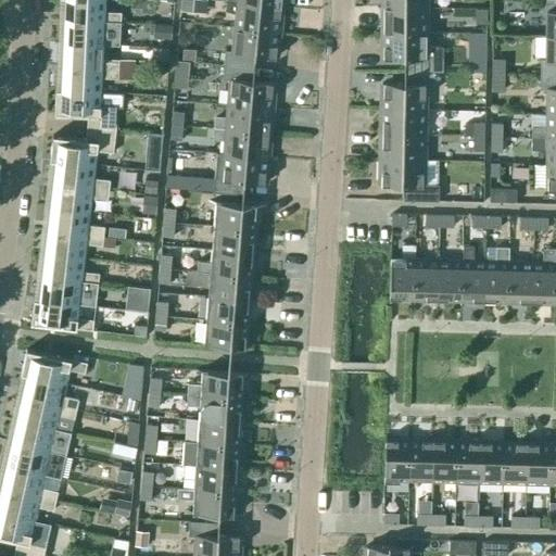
[(104,12),(104,0),(64,0),(64,20),(121,23),(121,13),(104,12)]
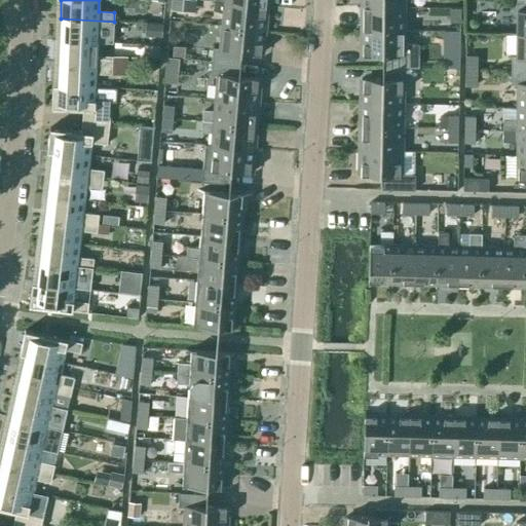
[(182,11),(182,0),(171,0),(171,11),(182,11)]
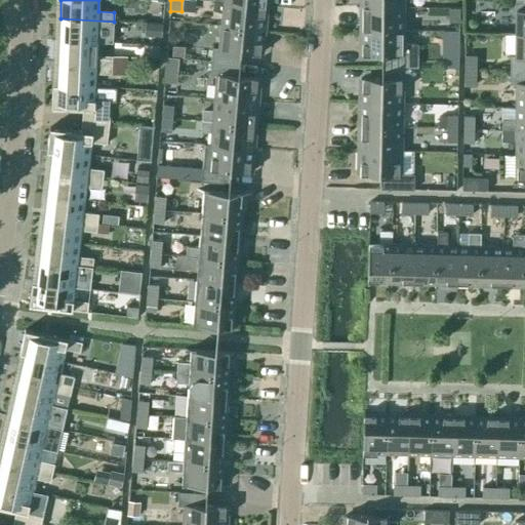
[(524,0),(511,0),(511,11),(516,11),(515,34),(524,33),(524,0)]
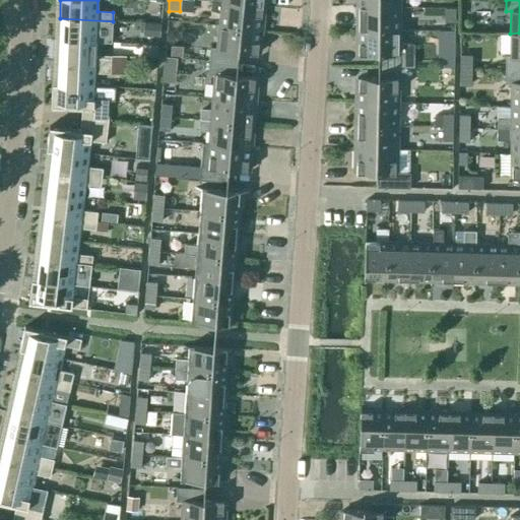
[(261,29),(263,6),(210,1),(210,10),(220,14),(219,25),(261,29)]
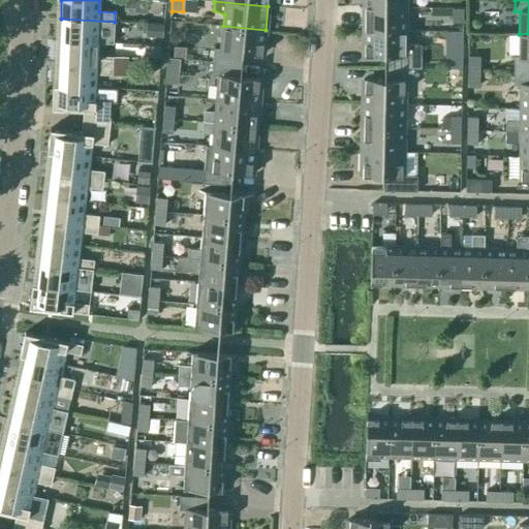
[(406,31),(406,7),(364,7),(364,31),(406,31)]
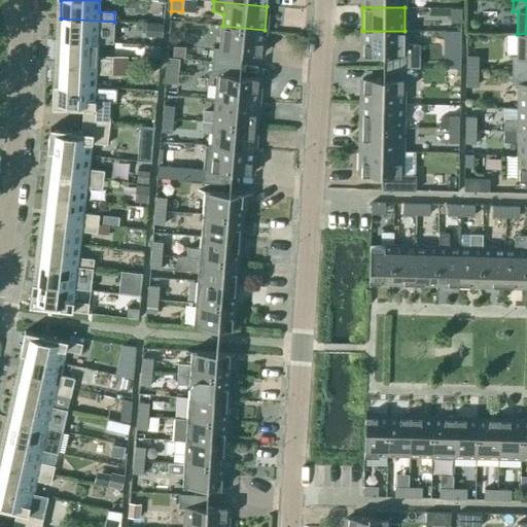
[(461,22),(461,8),(451,8),(451,22),(461,22)]
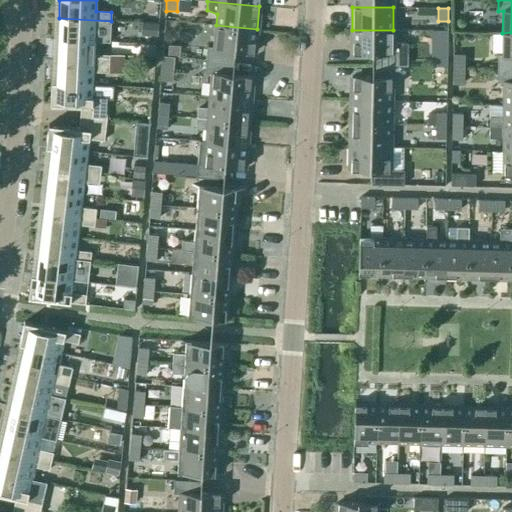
[(110,30),(111,21),(59,18),(58,40),(95,42),(96,29),(110,30)]
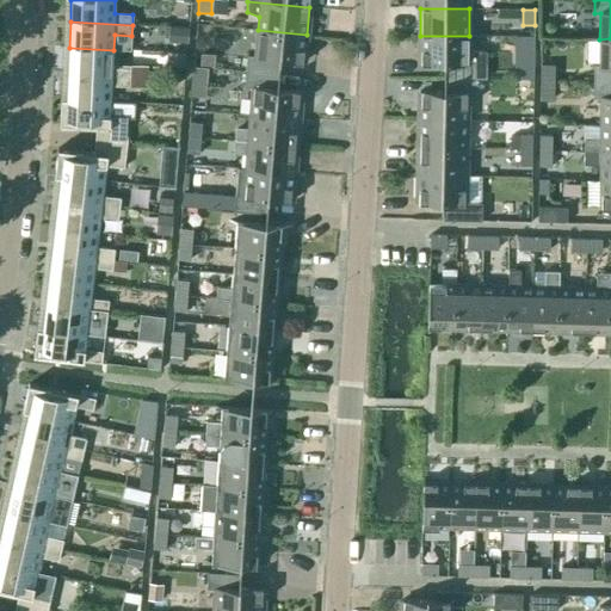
[(168,26),(168,42),(187,42),(189,28),(168,26)]
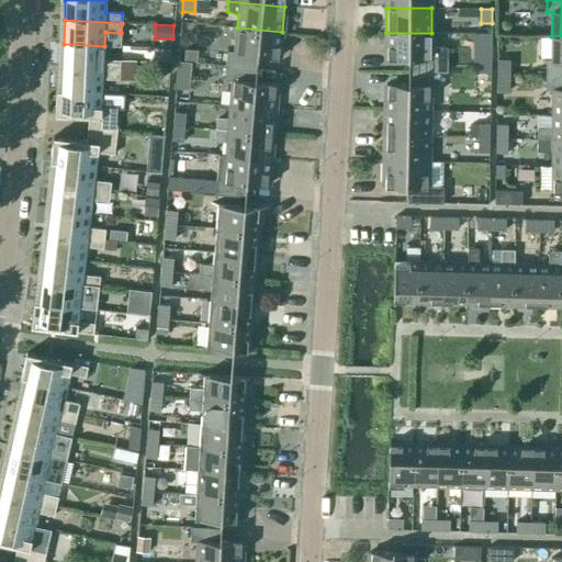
[(492,55),(493,25),(475,25),(474,54),(492,55)]
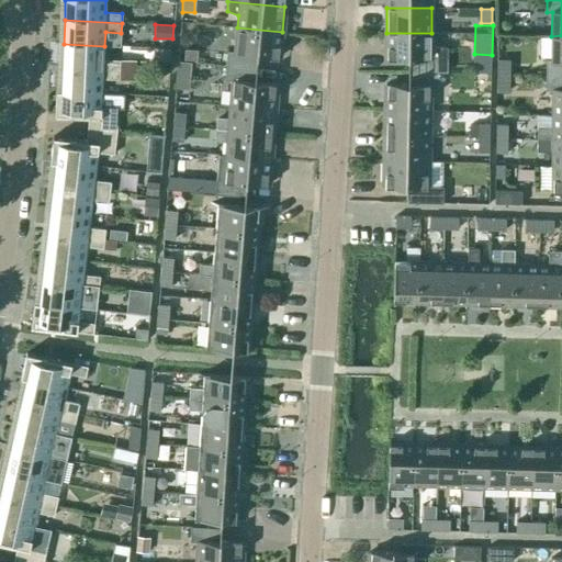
[(279,58),(282,32),(237,27),(235,52),(227,52),(226,66),(256,69),(257,56),(279,58)]
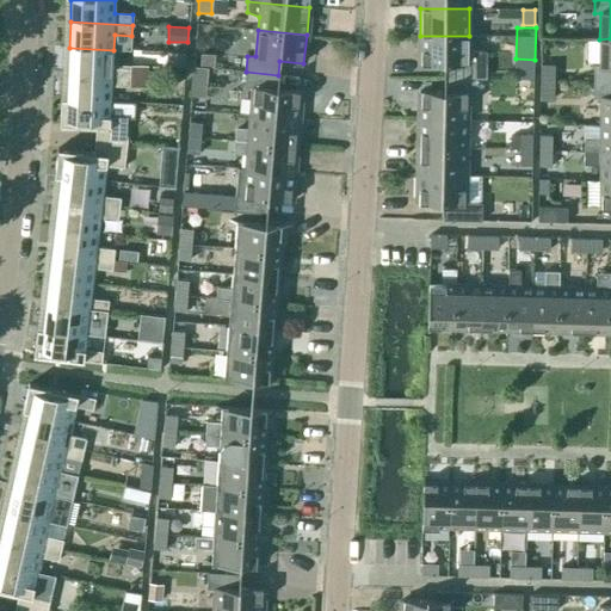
[(469,49),(469,36),(420,36),(420,63),(444,63),(444,78),(469,79),(476,79),(486,79),(486,62),(486,51),(469,49)]
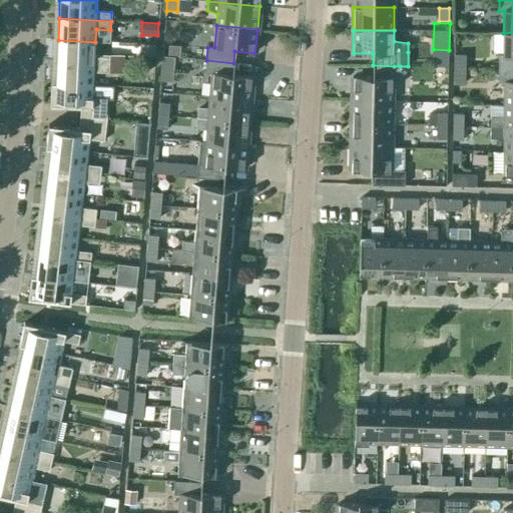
[(512,32),(503,33),(503,55),(498,55),(498,68),(512,68),(512,32)]
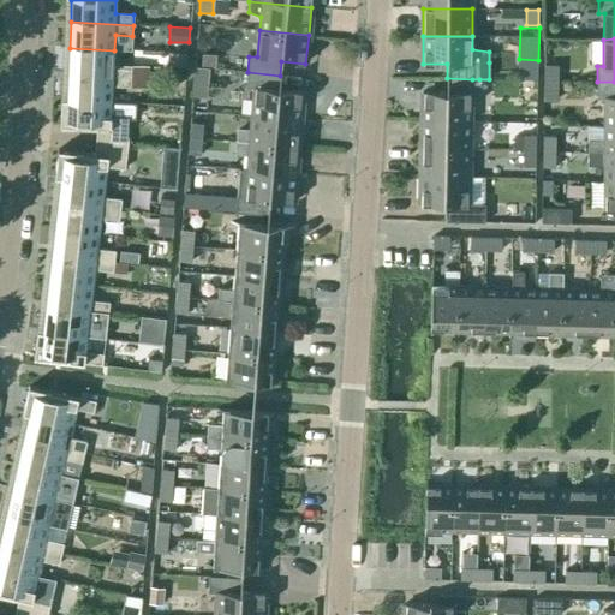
[(113,65),(114,51),(70,48),(69,73),(149,77),(149,66),(113,65)]
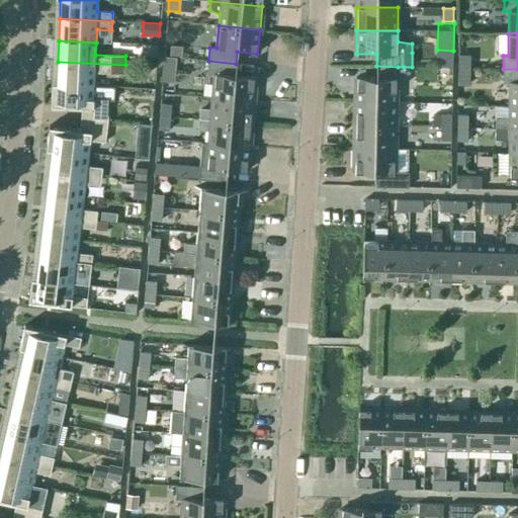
[(170,46),(169,58),(176,58),(181,58),(182,47),(170,46)]
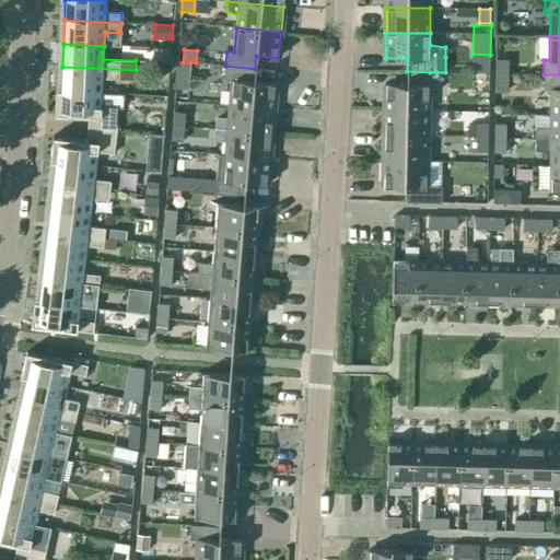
[(494,74),(508,74),(508,59),(494,59),(494,74)]
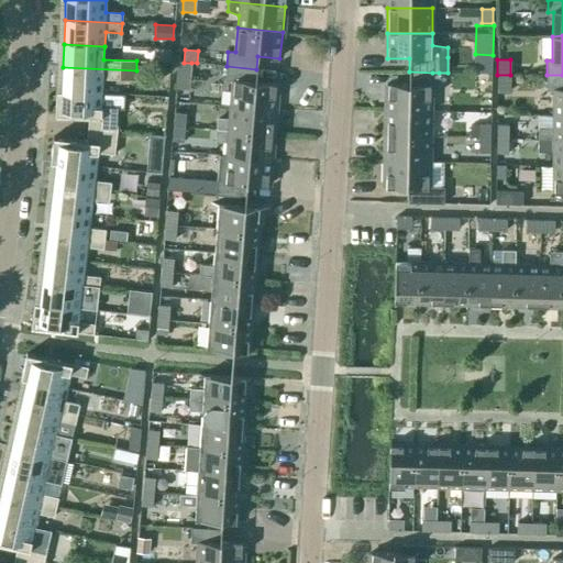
[(178,62),(177,70),(190,72),(191,63),(184,63),(178,62)]
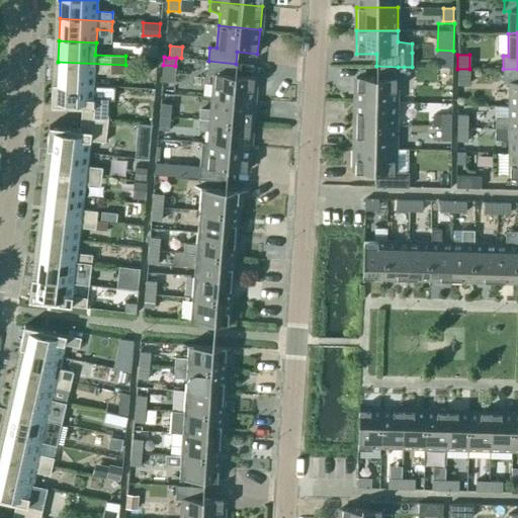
[(235,76),(236,64),(208,61),(207,75),(213,75),(211,97),(253,101),(255,77),(235,76)]
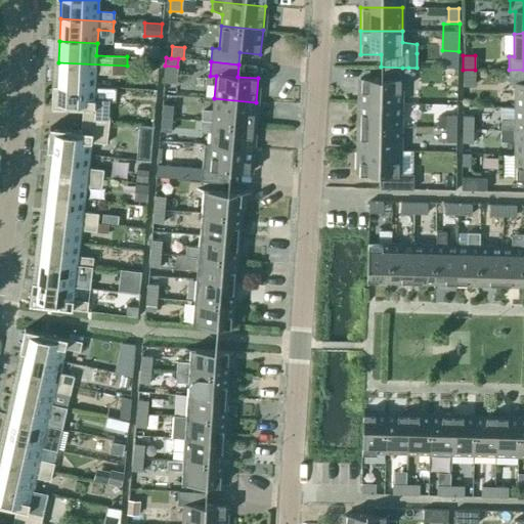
[(126,75),(127,66),(58,62),(57,84),(57,85),(95,87),(96,74),(126,75)]
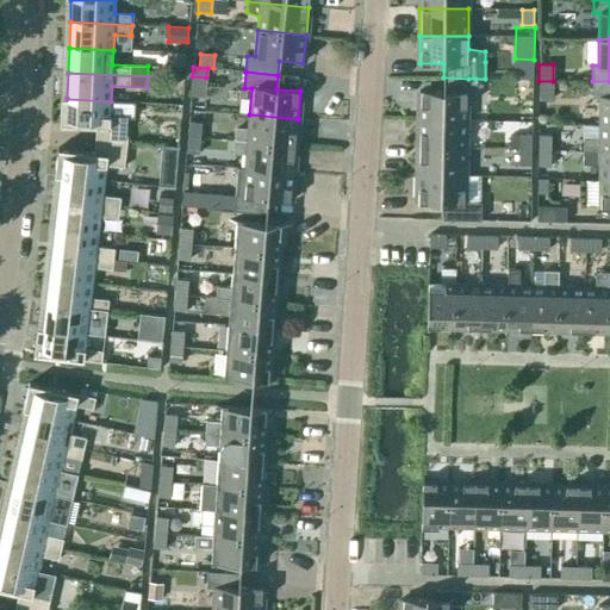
[(475,94),(475,79),(468,79),(443,78),(443,92),(419,92),(418,120),(467,120),(467,94),(475,94)]
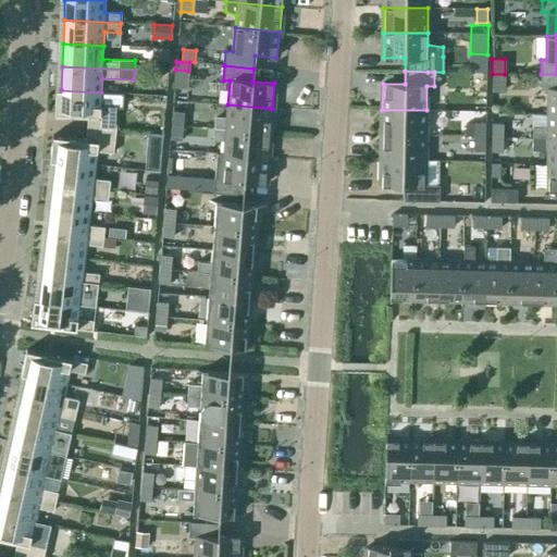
[(505,93),(505,74),(492,74),(491,93),(505,93)]
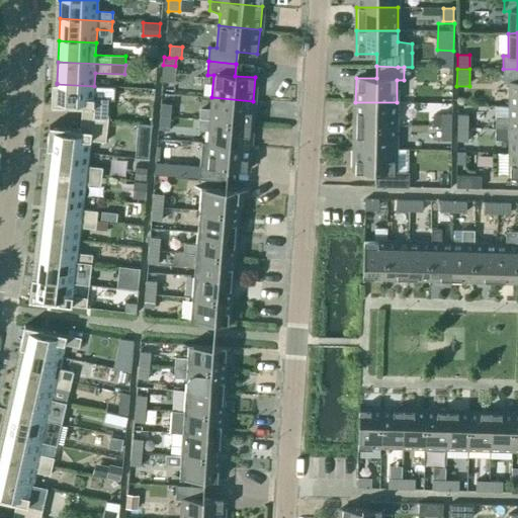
[(517,69),(503,69),(503,83),(509,83),(509,105),(517,105),(517,69)]
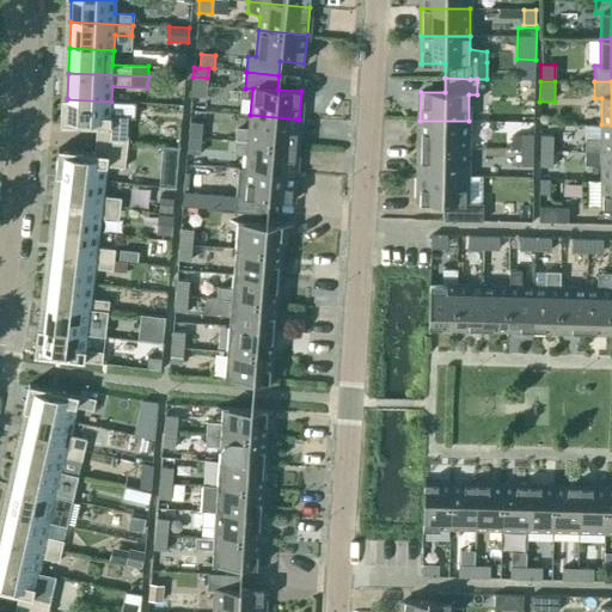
[(67,99),(67,98),(61,98),(60,126),(96,128),(96,140),(127,144),(128,117),(111,116),(111,102),(67,99)]
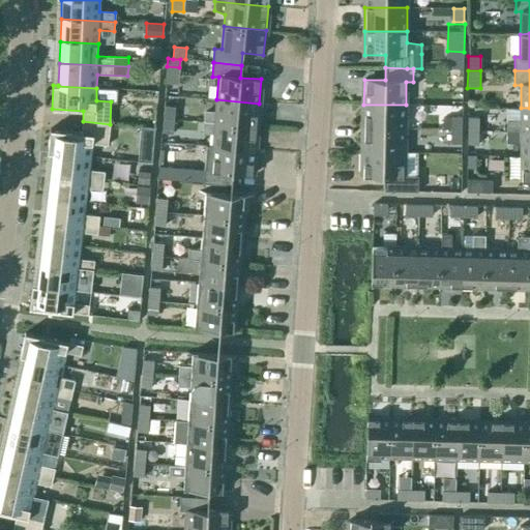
[(216,99),(215,112),(204,111),(203,122),(214,123),(257,127),(259,104),(216,99)]
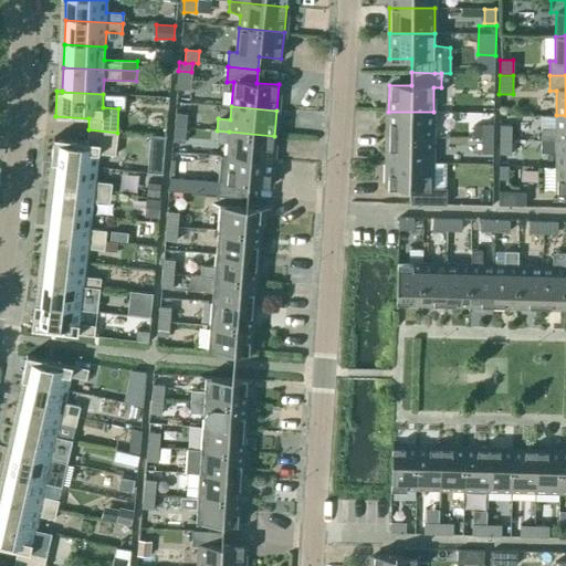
[(432,137),(433,112),(388,112),(388,136),(432,137)]
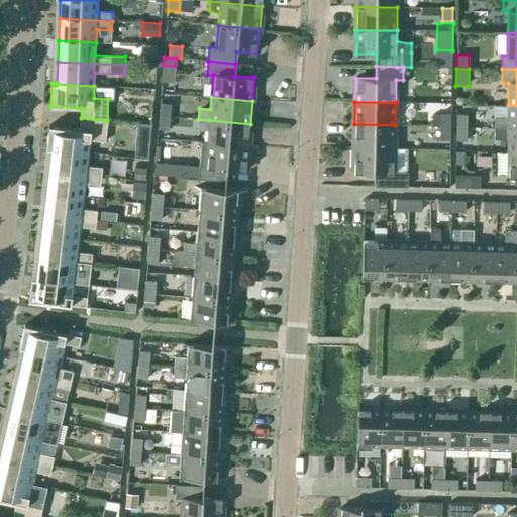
[(159,116),(170,117),(171,103),(160,103),(159,116)]
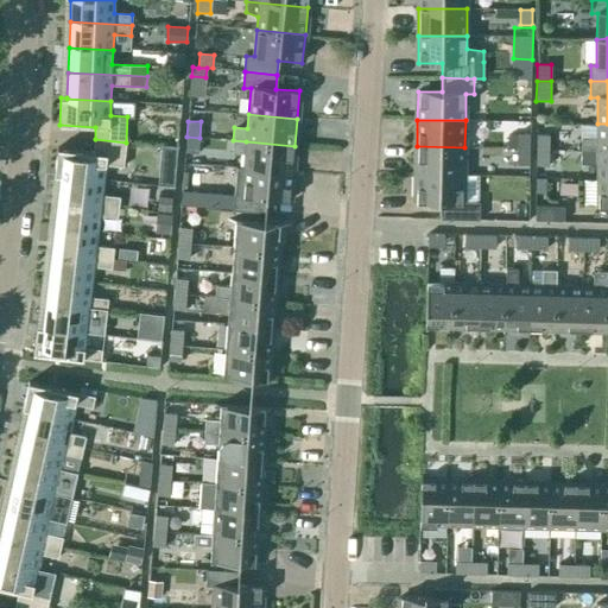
[(607,151),(607,124),(597,124),(597,138),(581,138),(581,151),(597,152),(597,151),(607,151)]
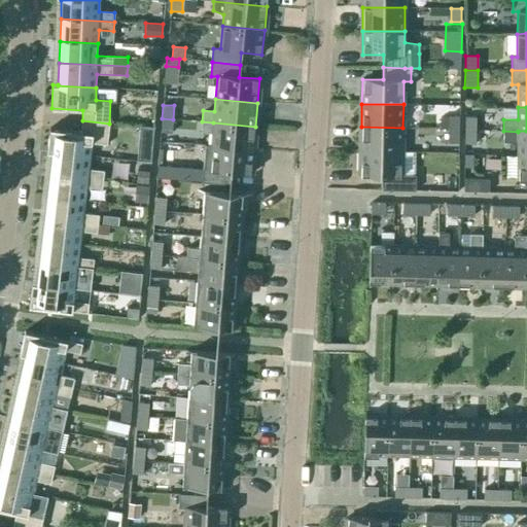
[(448,130),(458,130),(459,116),(448,115),(448,117),(448,130)]
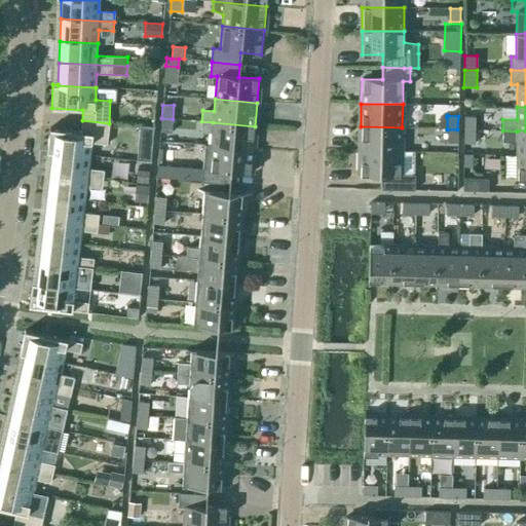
[(464,129),(475,130),(475,117),(464,116),(464,129)]
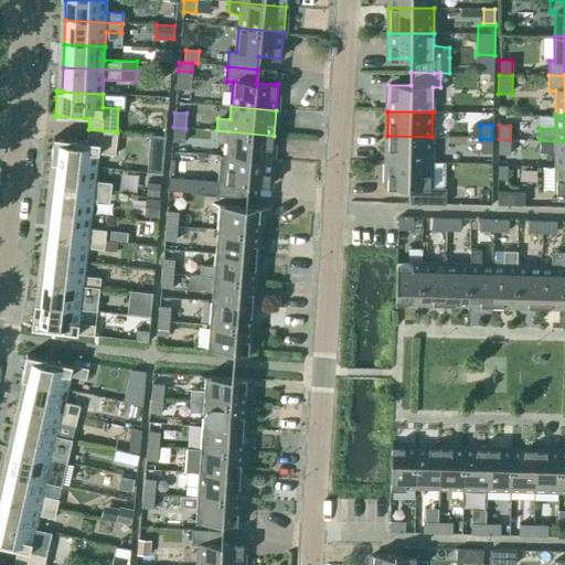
[(471,127),(471,138),(480,139),(480,126),(471,126),(471,127)]
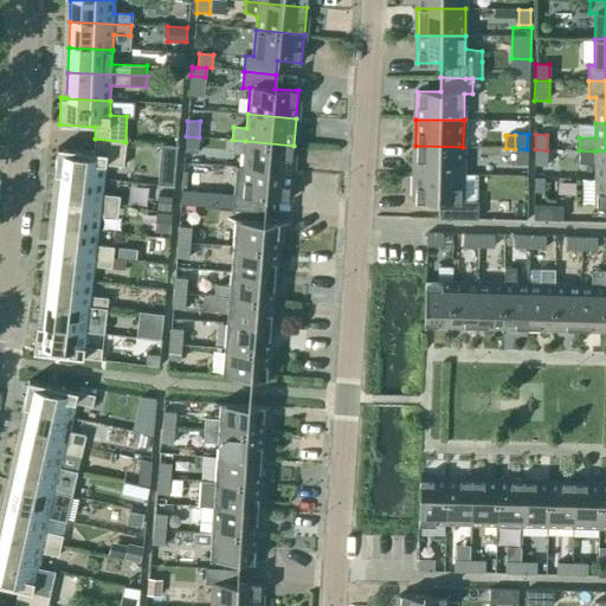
[(198,153),(199,137),(186,136),(185,152),(198,153)]
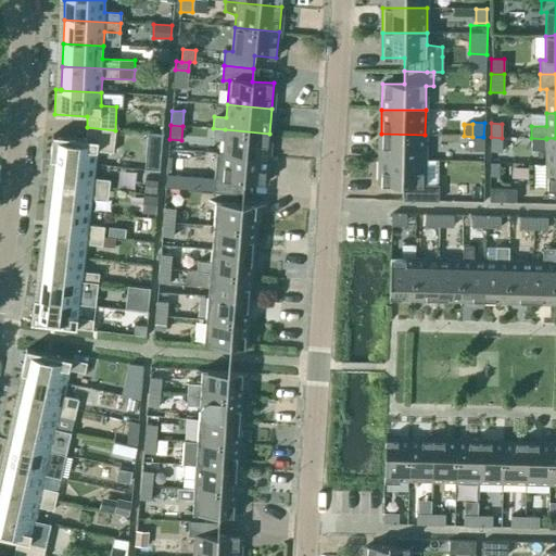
[(113,153),(115,130),(87,127),(86,139),(52,136),(50,161),(54,161),(55,160),(96,165),(97,151),(113,153)]
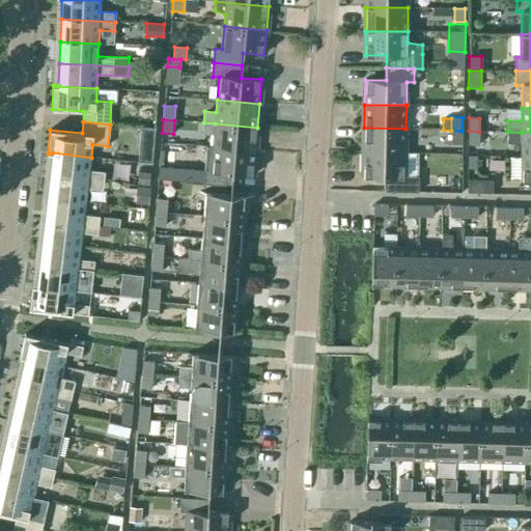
[(215,134),(214,146),(206,145),(206,146),(214,147),(255,150),(257,128),(215,123),(203,122),(202,133),(215,134)]
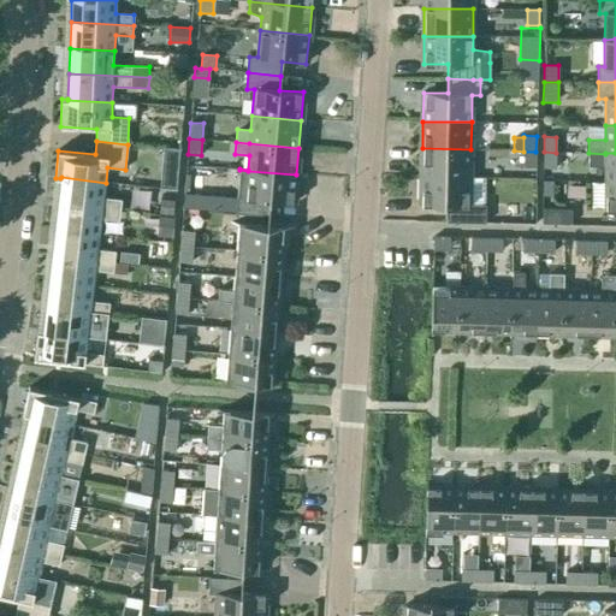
[(471,177),(471,149),(422,148),(421,176),(471,177)]
